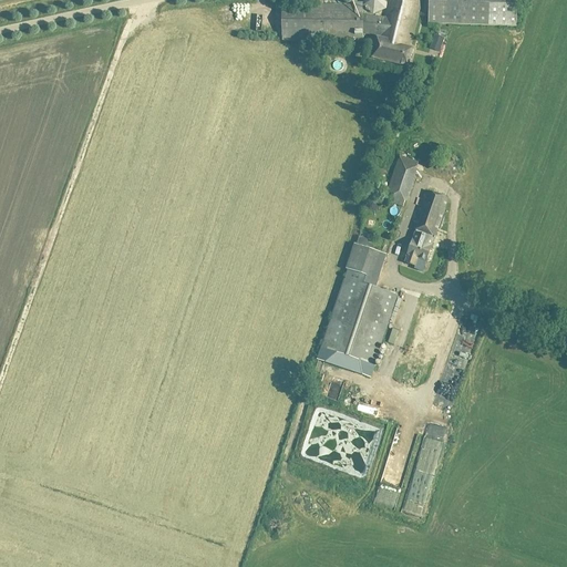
[(382,39),(377,38),(372,59),(408,66),(411,49),(409,49),(419,0),(388,0),(384,18),(361,14),(361,9),(354,9),(354,6),(281,4),(280,41),(362,42),(362,33),(382,37),(382,39)]
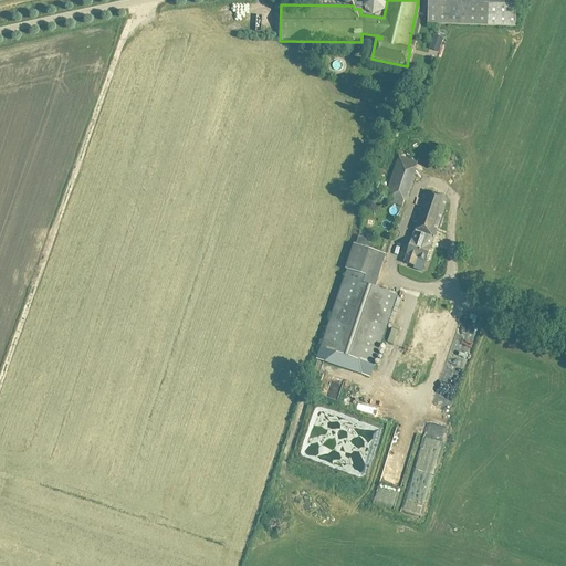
[(362,0),(362,6),(373,14),(385,9),(386,0),(362,0)]
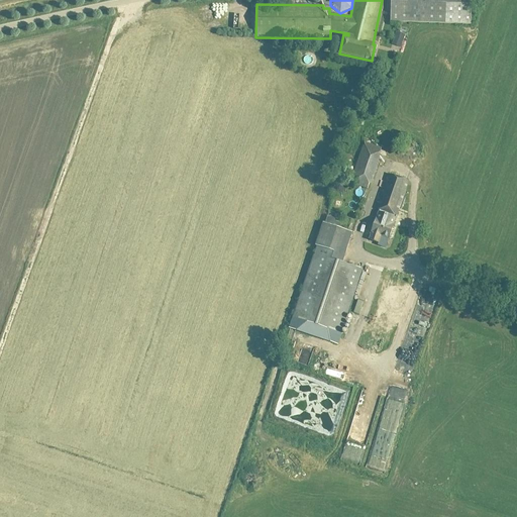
[(471,24),(472,0),(391,0),(391,21),(471,24)]
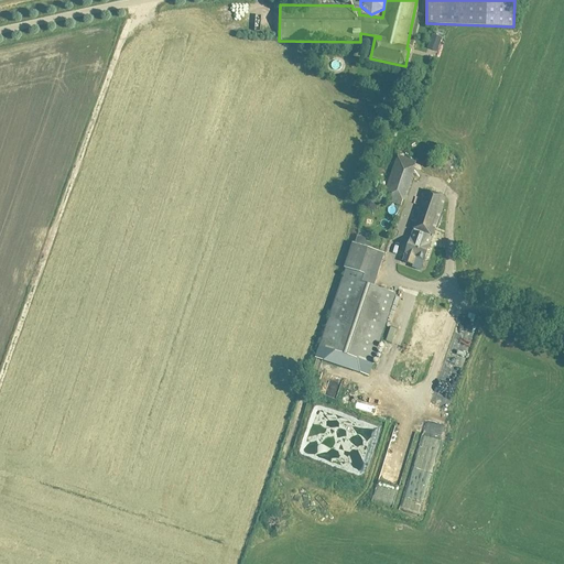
[(415,161),(397,154),(381,199),(400,206),(402,199),(404,201),(415,170),(413,169),(415,161)]
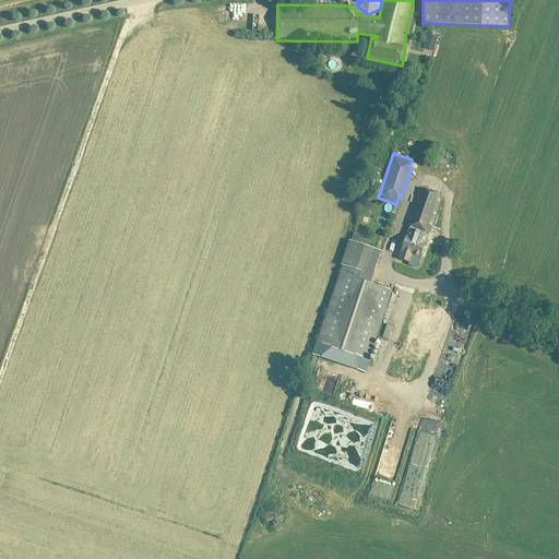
[(402,251),(400,259),(409,262),(412,256),(419,258),(441,195),(419,188),(406,226),(411,227),(402,251)]
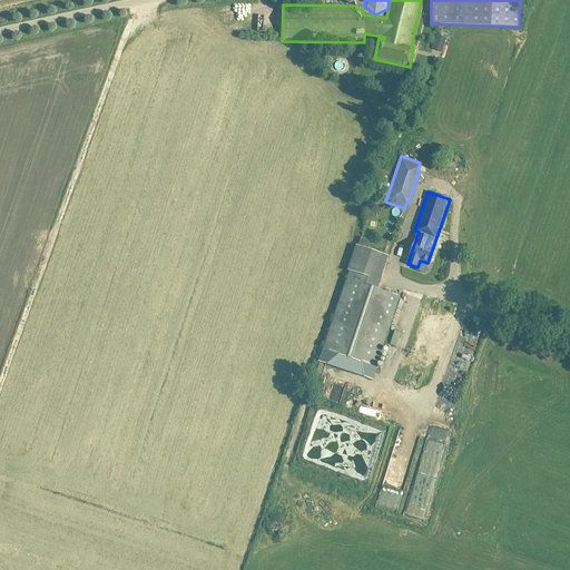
[(346,279),(347,281),(324,351),(375,367),(399,297),(371,288),(373,279),(381,254),(355,246),(347,271),(350,272),(346,279)]
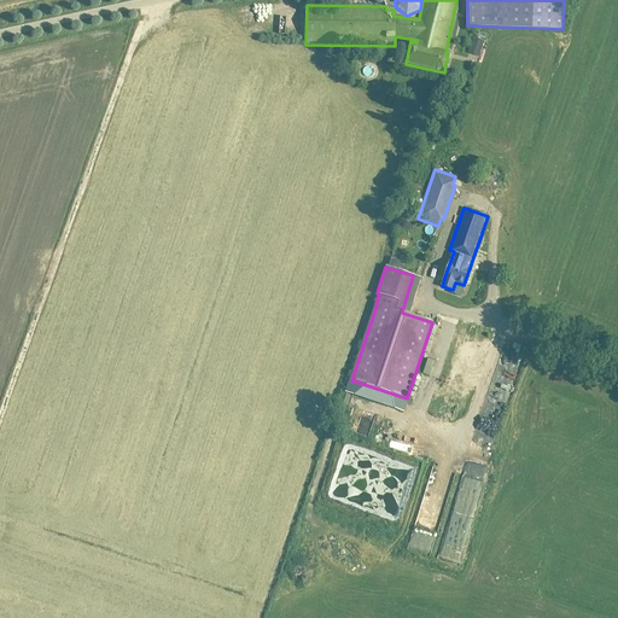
[(374,429),(373,413),(359,413),(360,429),(374,429)]
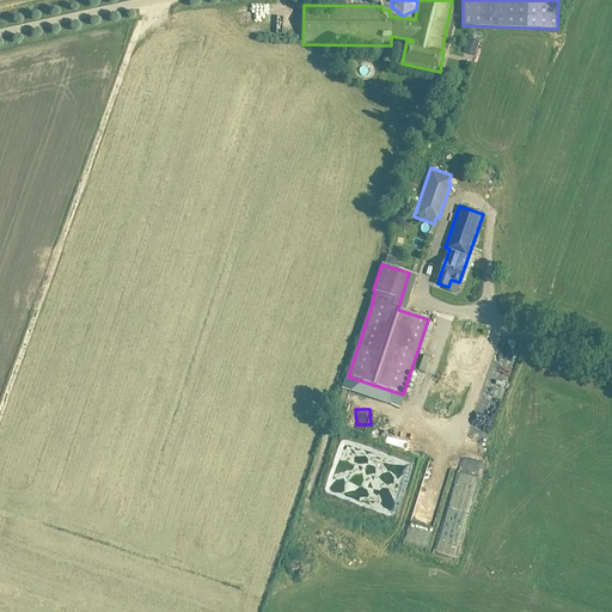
[(458,476),(440,549),(459,554),(477,481),(458,476)]
